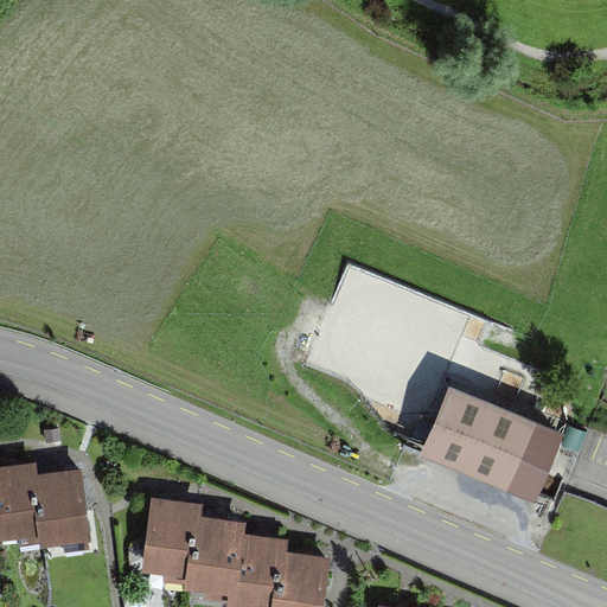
[(537,416),(448,381),(420,452),(509,486),(537,416)]
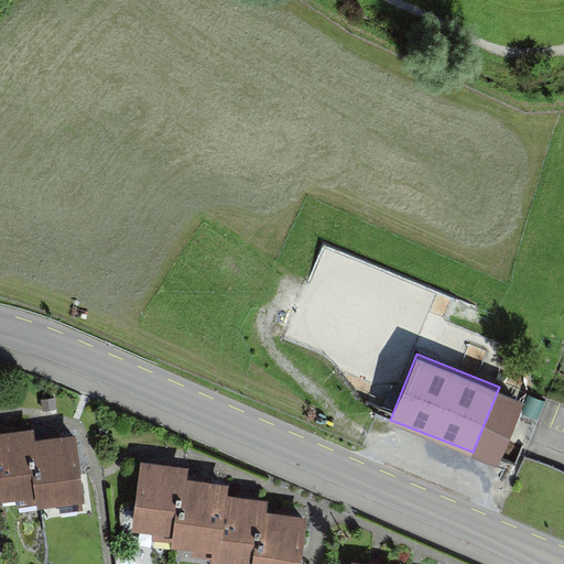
[(32,430),(0,433),(0,502),(40,498),(33,441),(32,430)]
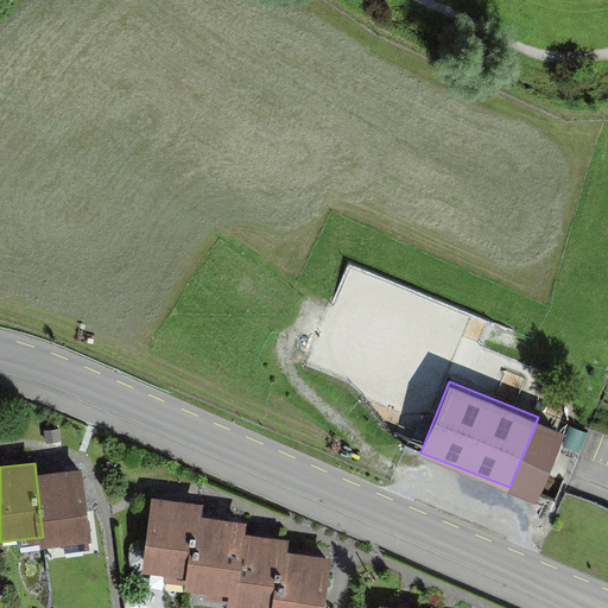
[(83,470),(36,475),(43,537),(44,549),(92,543),(83,470)]
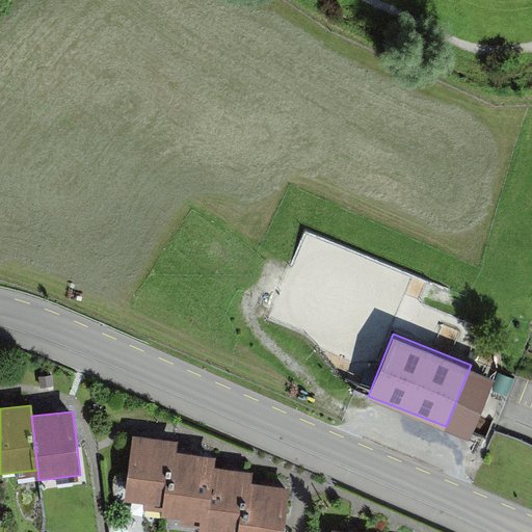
[(134,435),(126,501),(168,506),(175,452),(176,441),(134,435)]
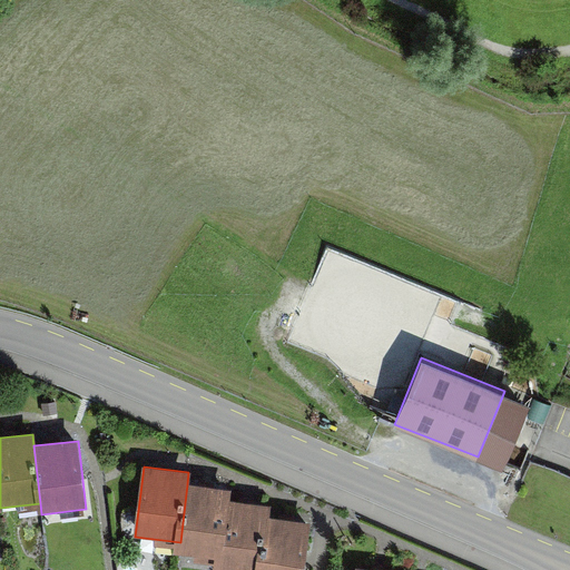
[(229,490),(187,484),(180,542),(179,553),(220,559),(227,501),(229,490)]
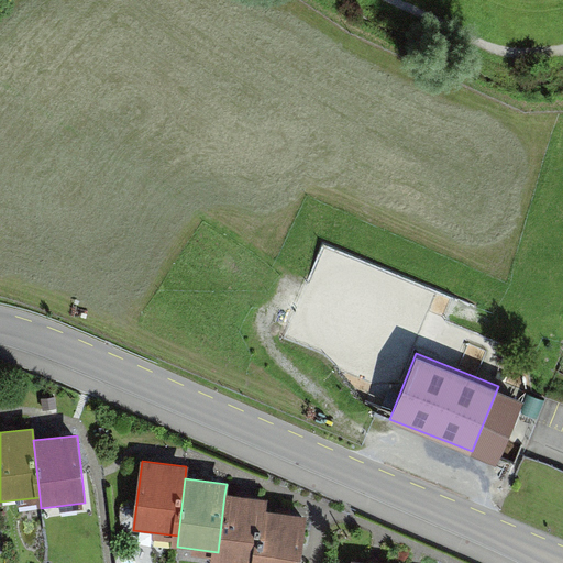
[(265,499),(224,495),(218,552),(217,562),(256,562),(263,511),(265,499)]
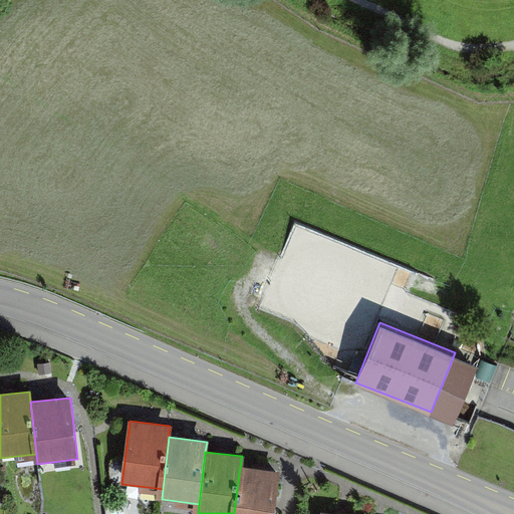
[(274,513),(280,472),(240,467),(234,513),(274,513)]
